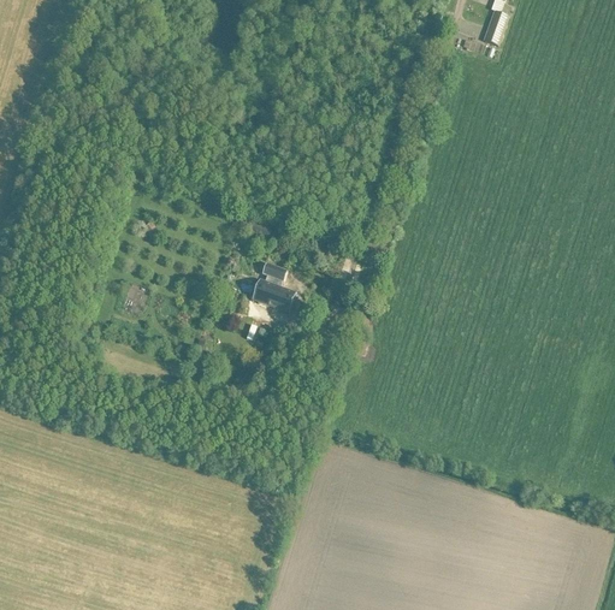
[(509,15),(492,9),(482,39),(498,45),(509,15)]
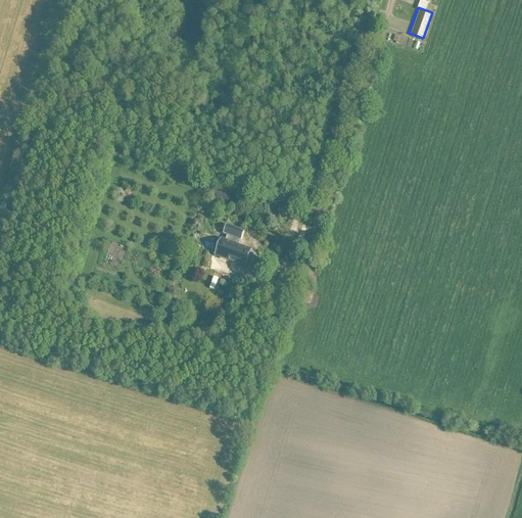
[(129,187),(122,192),(128,199),(134,194),(129,187)]
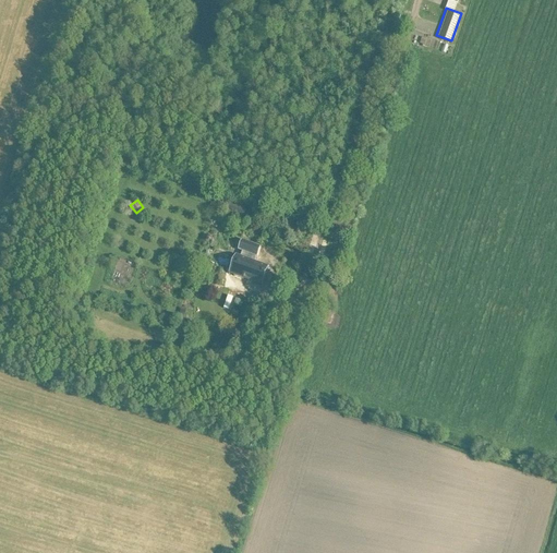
[(241,248),(232,272),(261,283),(262,283),(262,281),(261,281),(259,280),(262,274),(263,274),(264,272),(263,272),(264,269),(266,264),(267,265),(268,264),(267,264),(253,259),(254,253),(256,253),(256,252),(257,250),(259,244),(259,243),(241,237),(240,237),(240,238),(238,245),(237,245),(237,247),(238,247),(241,248)]
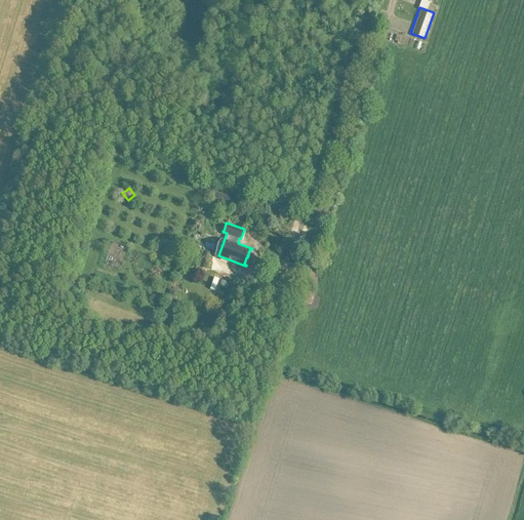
[(198,240),(214,246),(217,237),(204,232),(202,236),(199,235),(198,240)]
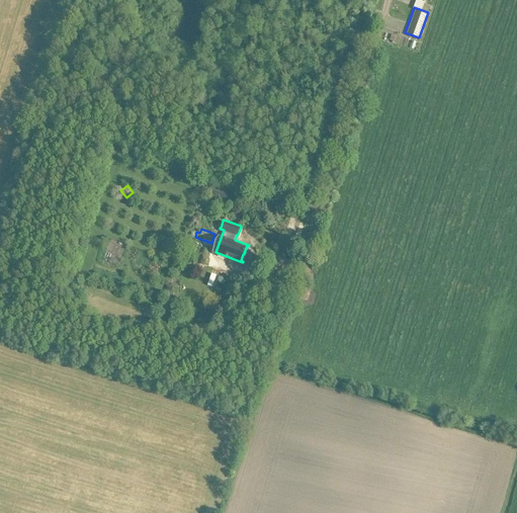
[(167,283),(165,288),(168,292),(172,293),(176,291),(177,286),(175,282),(171,281),(167,283)]
